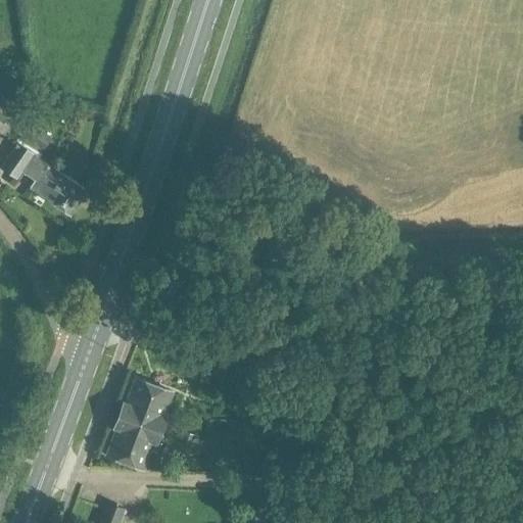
[(2,98),(0,101),(0,117),(44,150),(52,138),(22,117),(26,113),(2,98)]
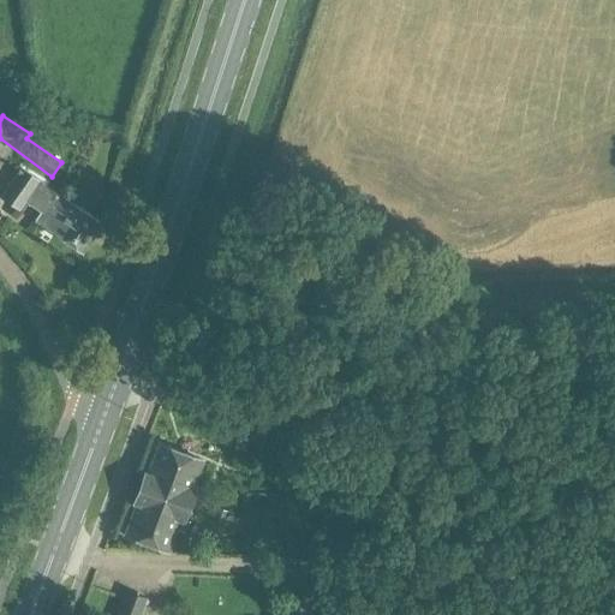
[(97,222),(55,193),(19,168),(0,195),(0,196),(19,210),(25,201),(42,213),(36,221),(78,251),(97,222)]
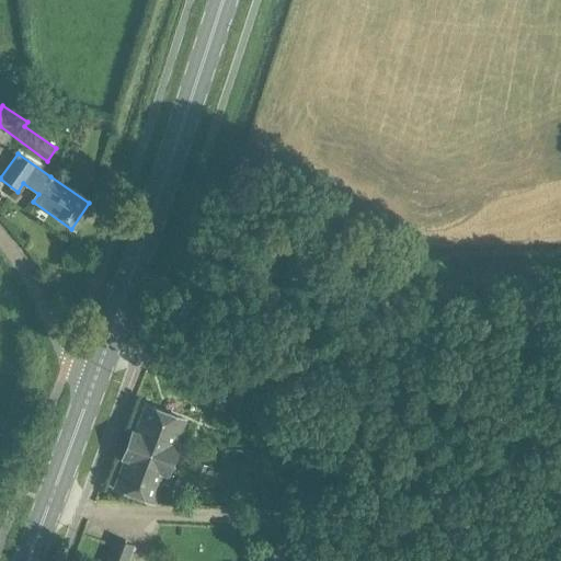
[(127,445),(171,461),(176,448),(173,447),(184,421),(146,405),(135,433),(132,432),(127,445)]
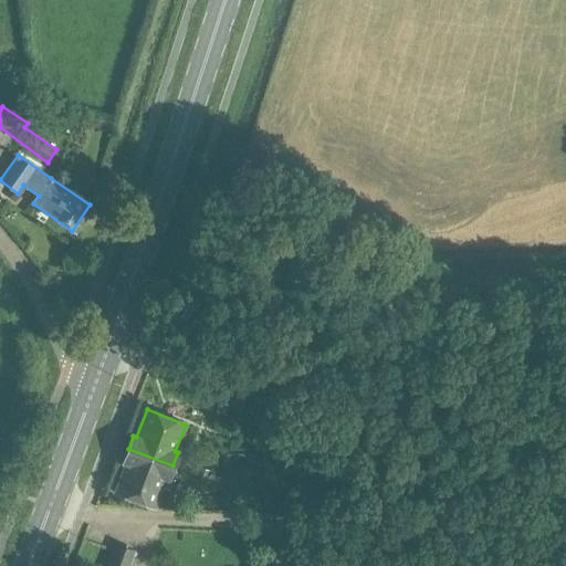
[(270,438),(254,443),(257,451),(272,446),(270,438)]
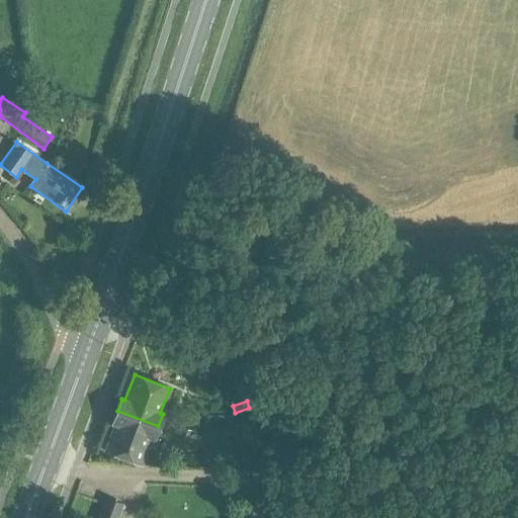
[(154,439),(158,426),(117,411),(113,424),(115,425),(106,450),(142,463),(151,438),(154,439)]
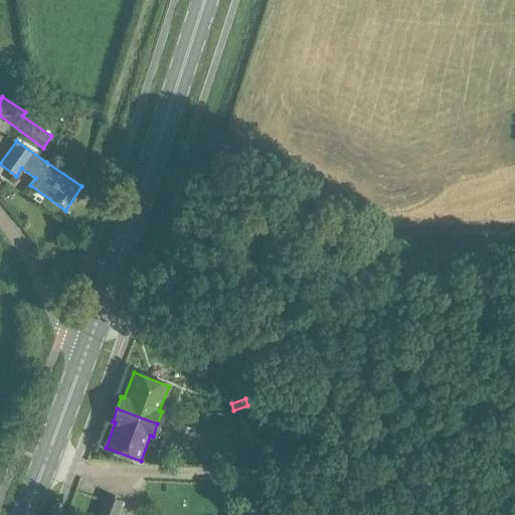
[(119,514),(124,503),(106,496),(98,514),(119,514)]
